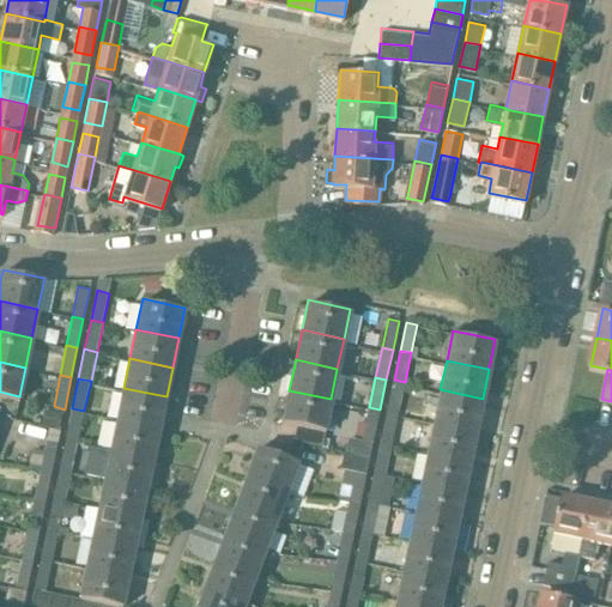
[(398,412),(405,382),(394,380),(388,410),(398,412)]
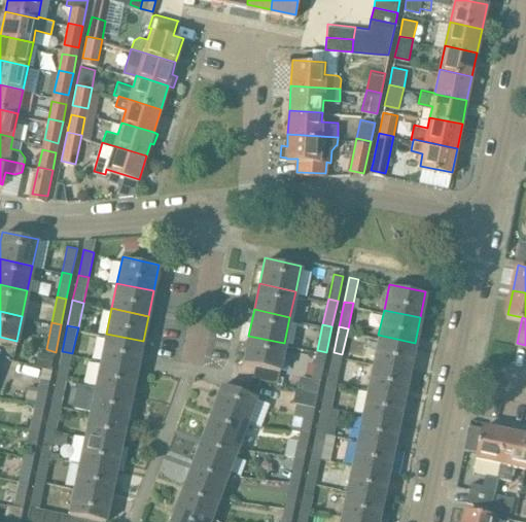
[(101,359),(137,367),(143,341),(106,334),(101,359)]
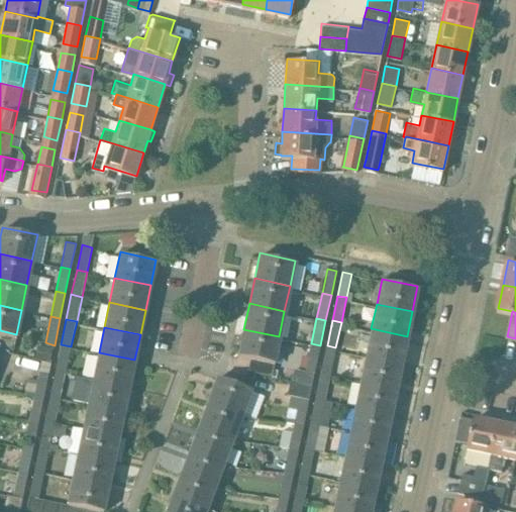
[(402,362),(407,336),(371,328),(366,353),(402,362)]
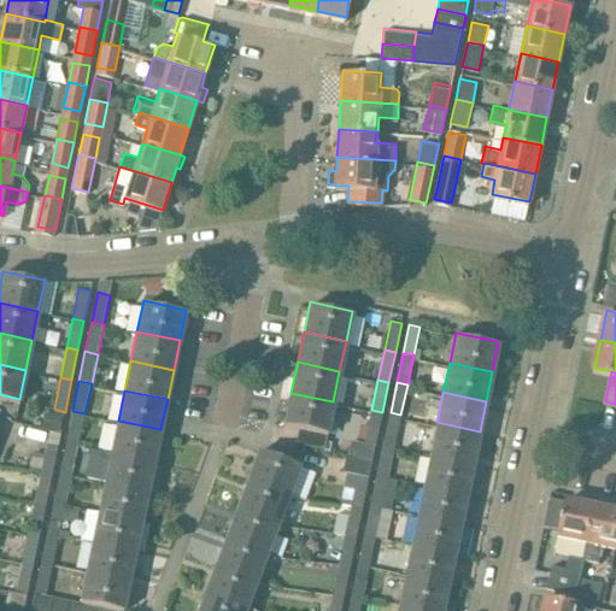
[(333,401),(291,393),(285,423),(327,432),(333,401)]
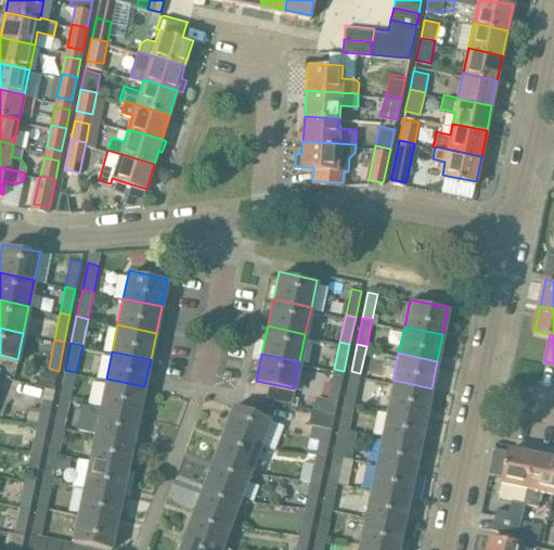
[(344,371),(334,369),(327,397),(337,399),(344,371)]
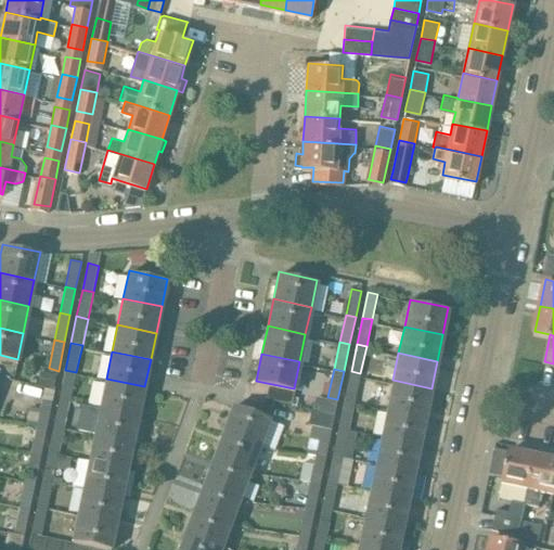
[(60,396),(71,398),(76,372),(65,370),(60,396)]
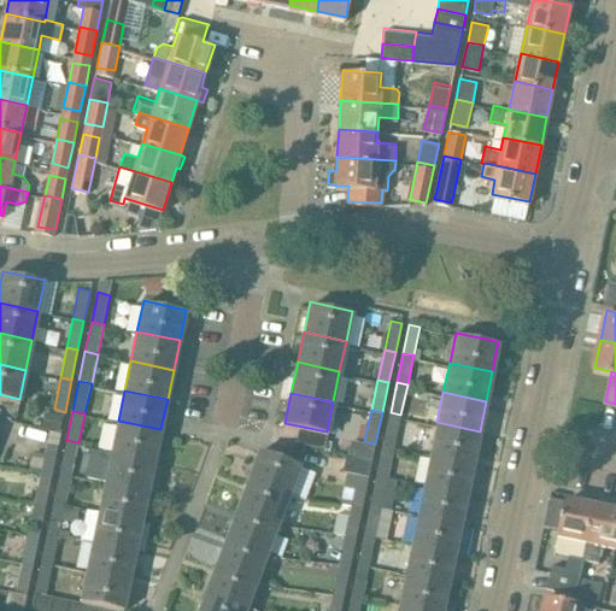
[(394,445),(400,415),(391,412),(383,442),(394,445)]
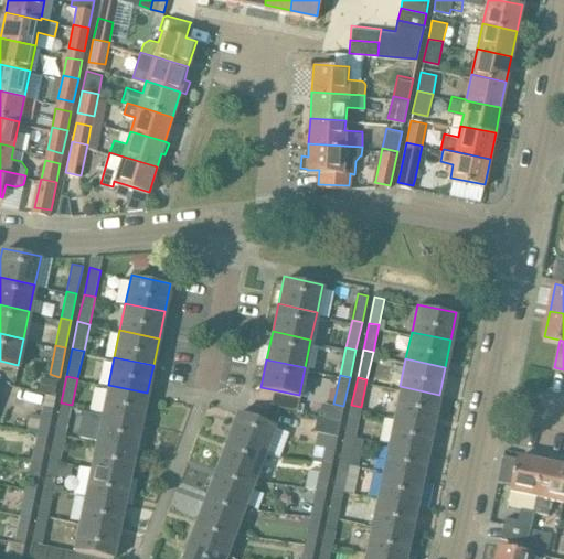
[(103,411),(141,420),(147,393),(108,385),(103,411)]
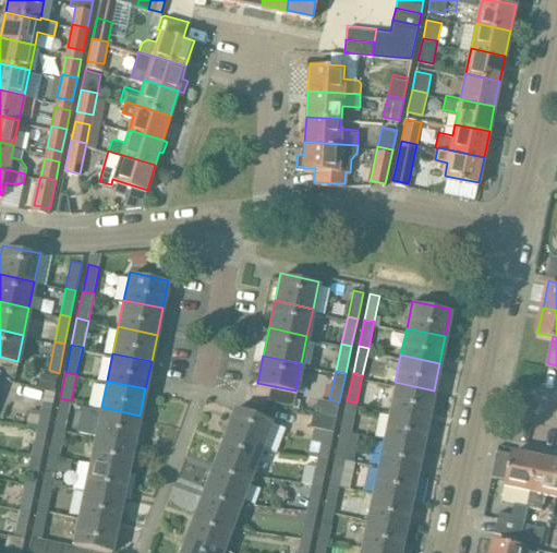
[(427,418),(434,391),(395,382),(389,409),(427,418)]
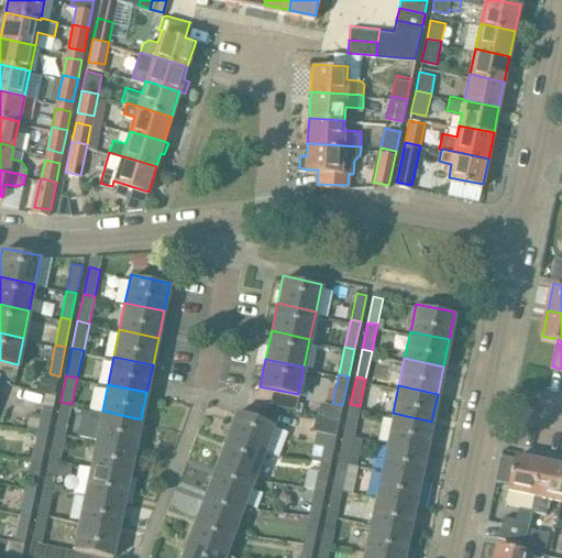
[(37,427),(37,430),(47,433),(53,405),(56,392),(45,391),(41,412),(31,411),(29,426),(37,427)]
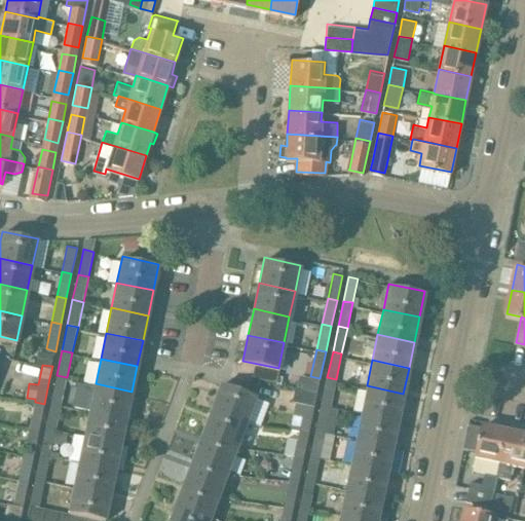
[(62,403),(67,377),(57,375),(51,401),(62,403)]
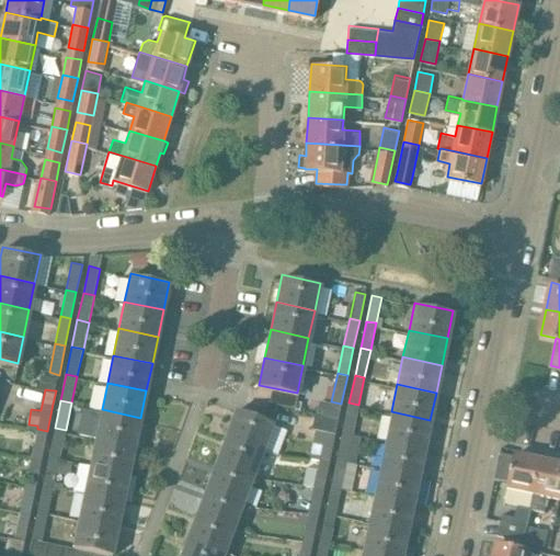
[(353,432),(358,405),(349,403),(343,430),(353,432)]
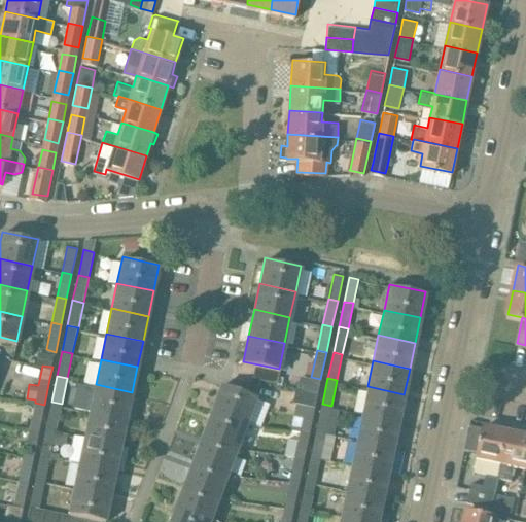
[(81,407),(86,385),(75,382),(70,404),(81,407)]
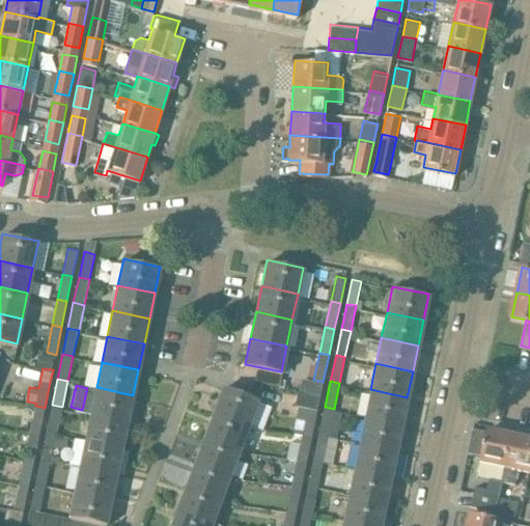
[(222,385),(213,410),(249,423),(258,398),(222,385)]
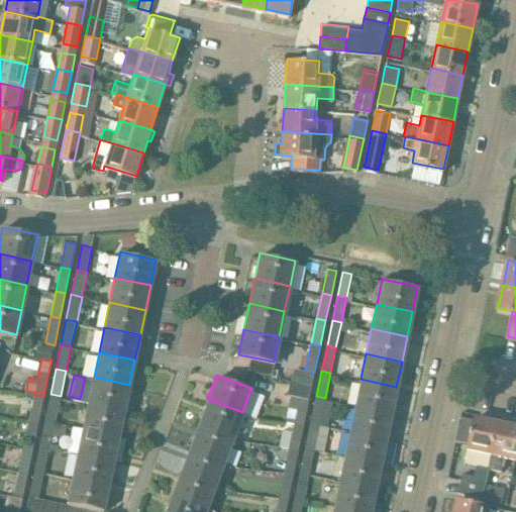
[(129,385),(94,377),(88,402),(124,409),(129,385)]
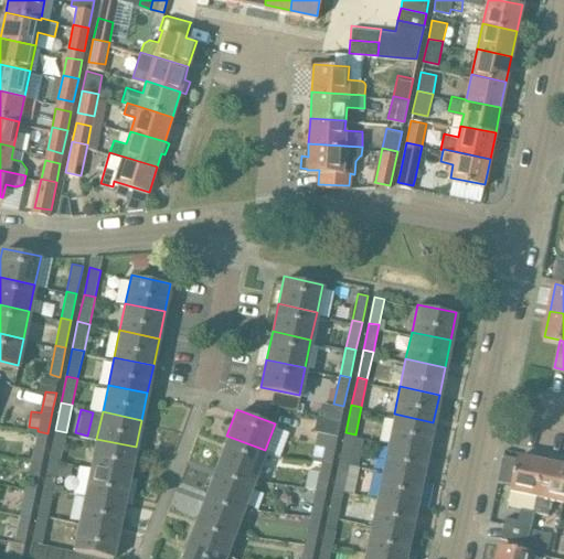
[(427,449),(433,422),(394,414),(389,441),(427,449)]
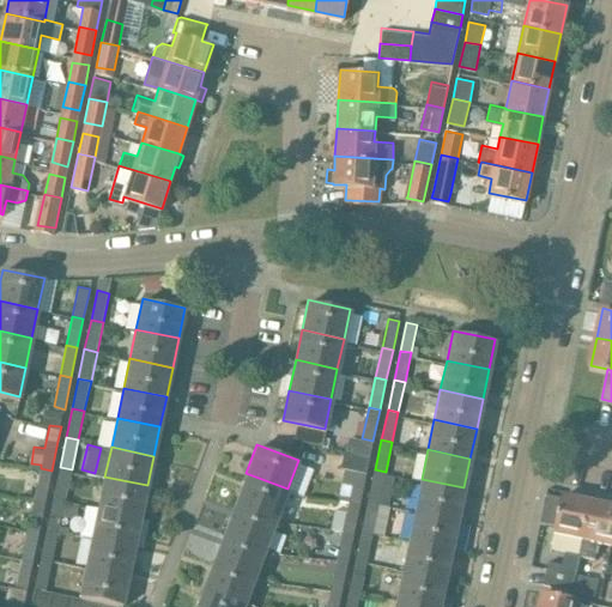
[(53,497),(66,499),(72,469),(60,467),(53,497)]
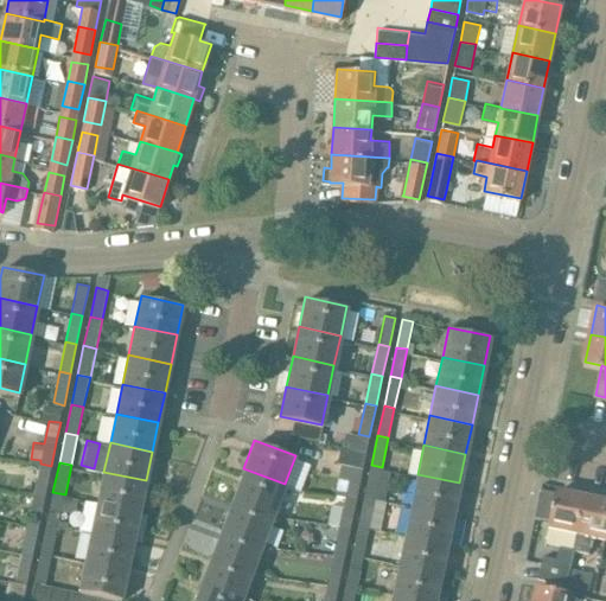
[(34,493),(45,496),(51,466),(40,464),(34,493)]
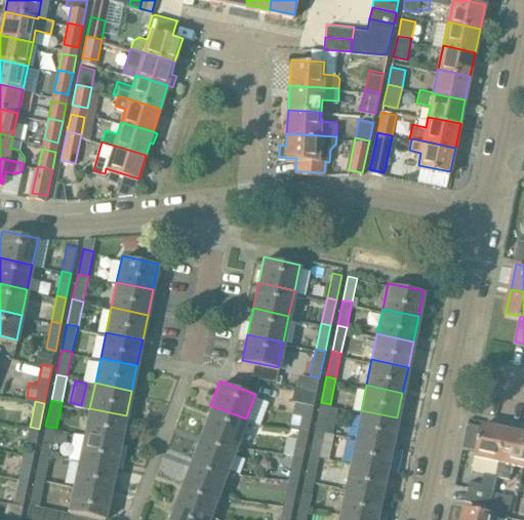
[(298,428),(309,430),(314,404),(295,401),(293,411),(301,413),(298,428)]
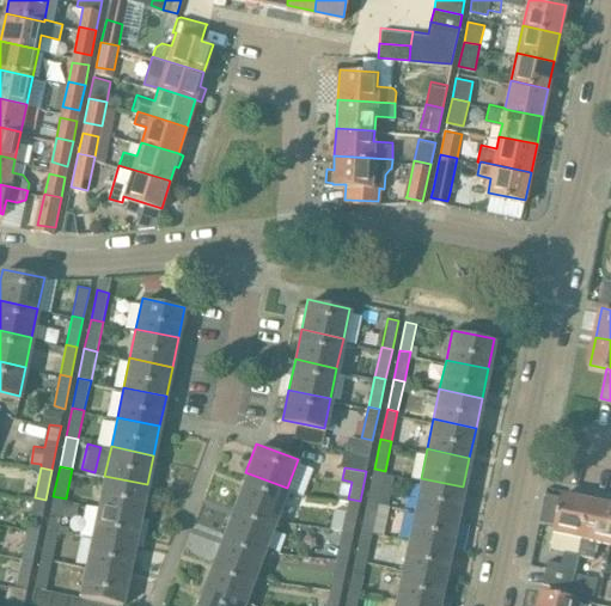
[(379,501),(385,471),(374,469),(368,499),(379,501)]
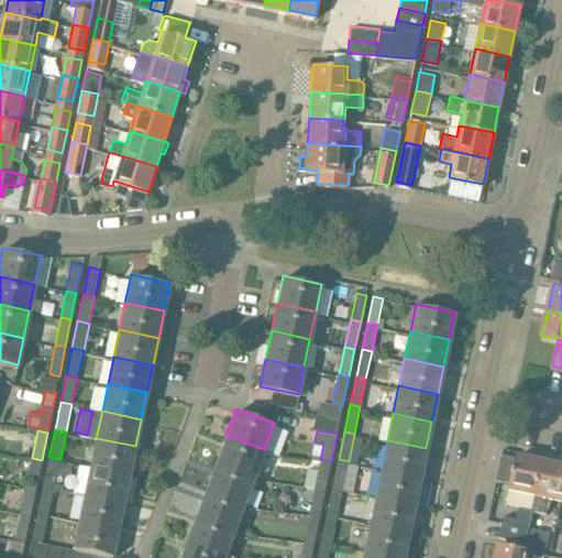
[(254,476),(264,449),(226,435),(217,461),(254,476)]
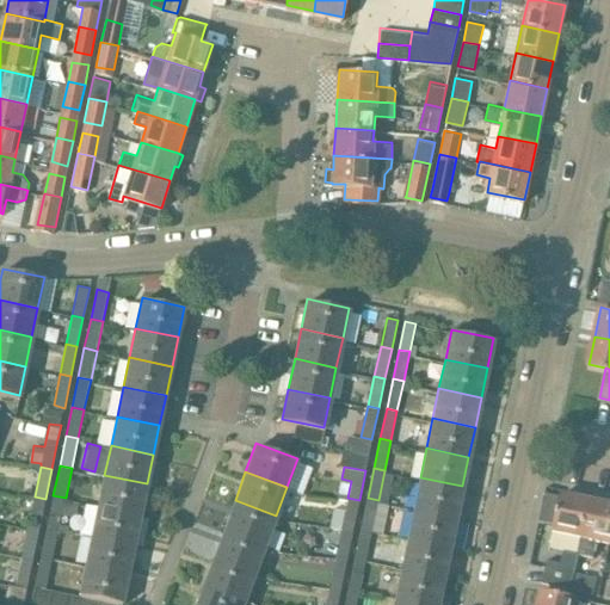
[(147,483),(104,475),(98,505),(141,513),(147,483)]
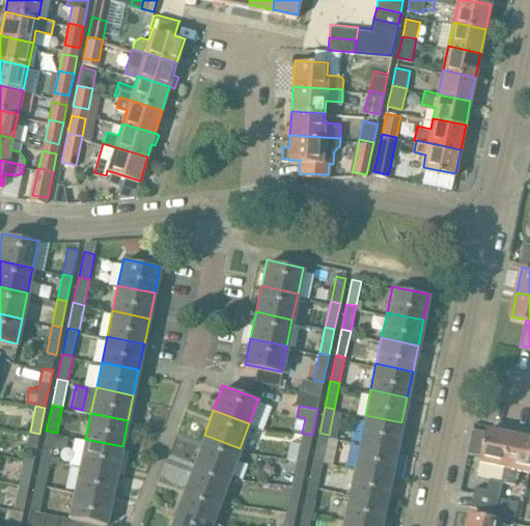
[(360,441),(396,448),(401,422),(365,415),(360,441)]
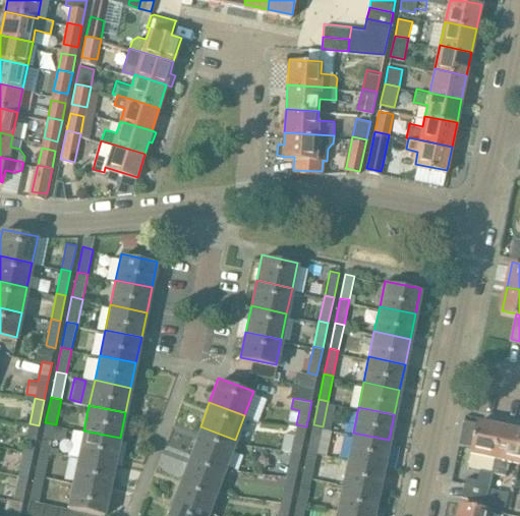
[(498,455),(504,423),(479,418),(472,450),(497,455),(498,455)]
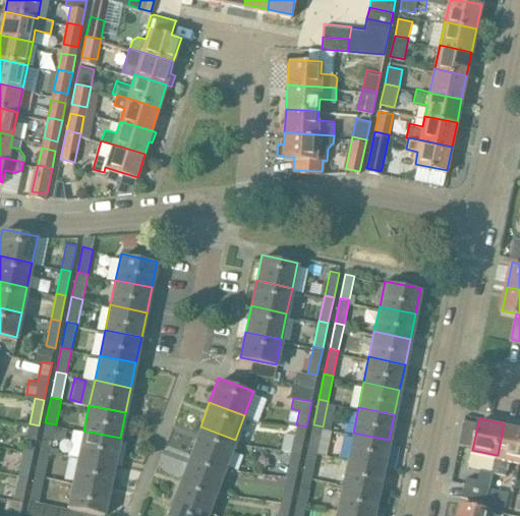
[(40,447),(51,449),(56,424),(45,422),(40,447)]
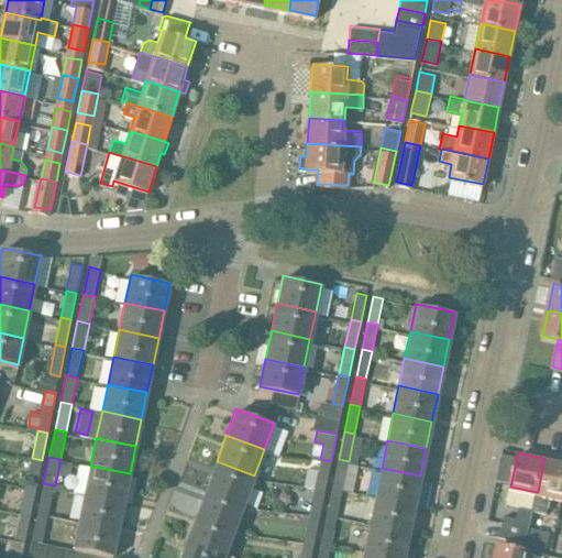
[(25,485),(36,488),(42,460),(32,458),(25,485)]
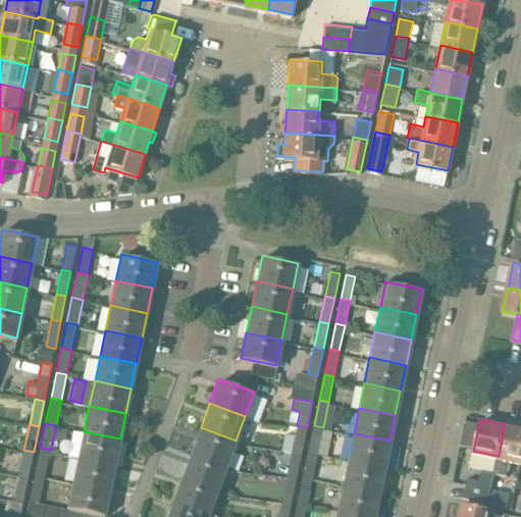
[(520,427),(505,424),(499,456),(498,456),(495,471),(509,474),(512,459),(520,461),(520,427)]
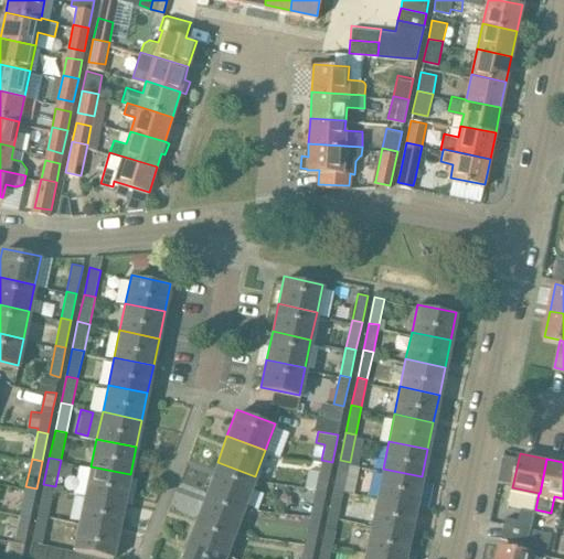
[(327,490),(332,462),(321,460),(319,470),(309,468),(305,485),(316,488),(316,487),(327,490)]
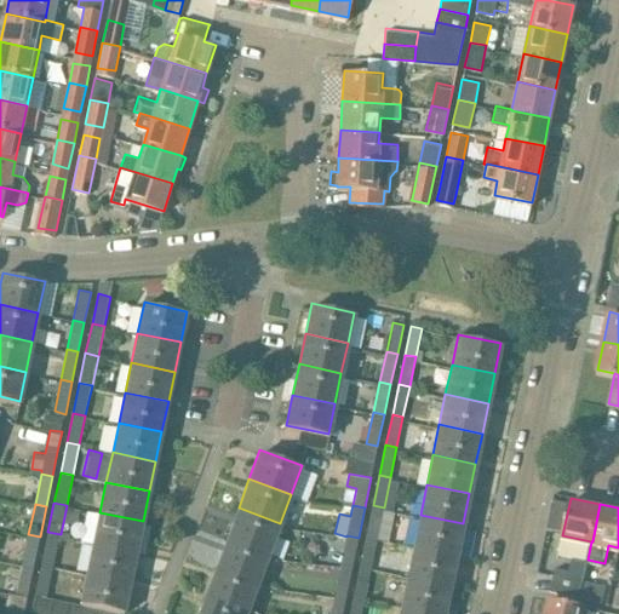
[(373,505),(367,535),(377,537),(388,539),(389,539),(396,510),(384,508),(373,505)]
